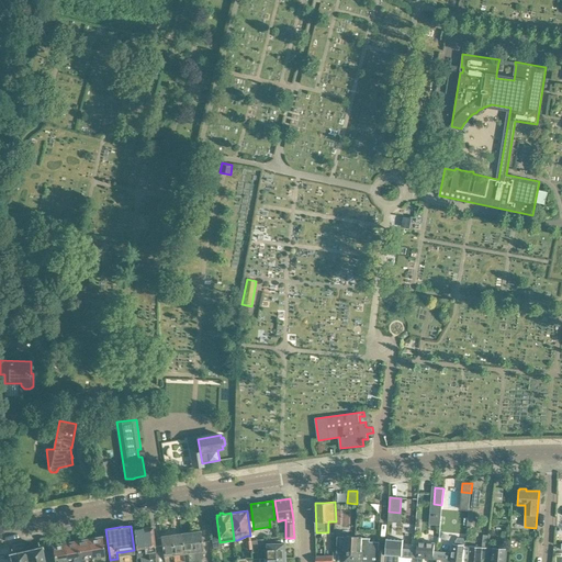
[(165,561),(163,544),(155,546),(153,527),(142,528),(142,526),(136,527),(136,529),(134,529),(136,549),(137,558),(141,558),(141,561),(165,561)]
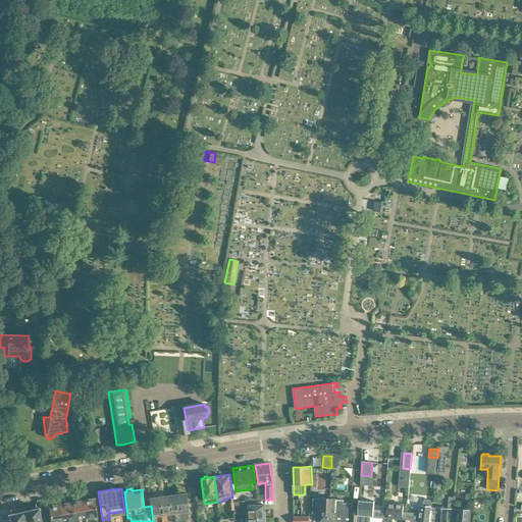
[(189,512),(187,492),(177,493),(181,521),(186,521),(187,521),(190,517),(189,512)]
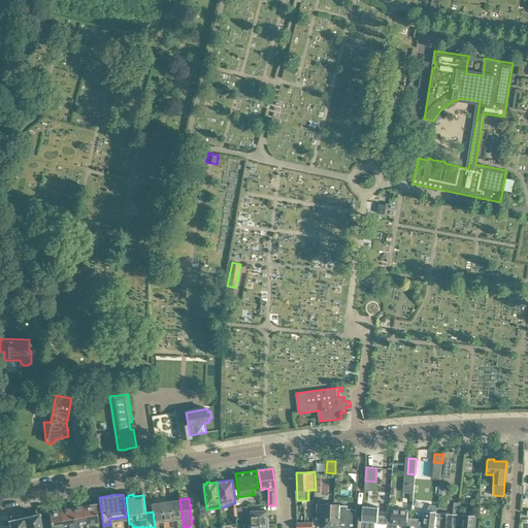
[(184,527),(179,499),(170,501),(173,520),(177,520),(177,527),(184,527)]
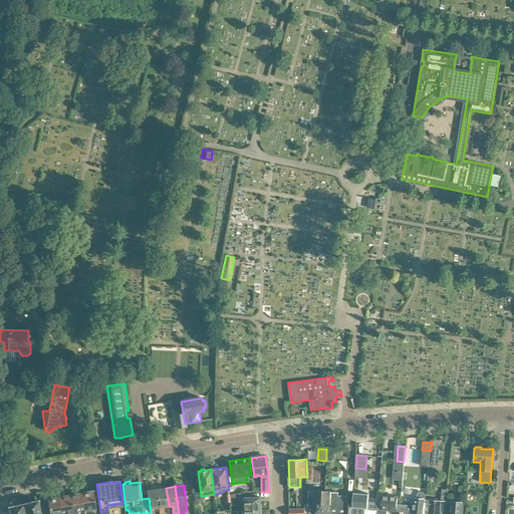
[(169,506),(166,488),(157,489),(160,513),(166,513),(169,513),(169,506)]
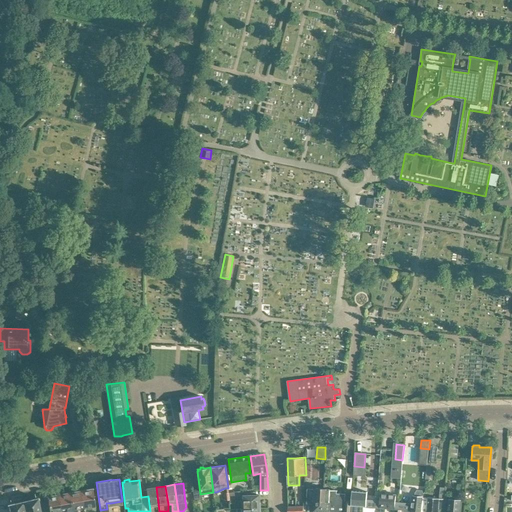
[(159,511),(156,487),(147,489),(148,496),(150,511),(159,511)]
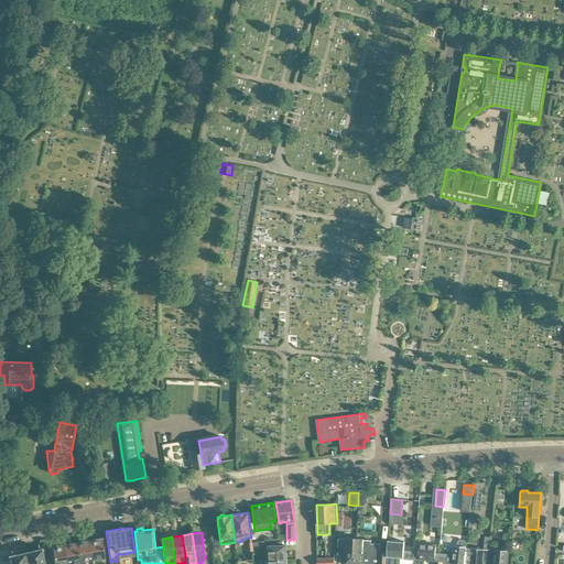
[(106,563),(102,538),(89,540),(93,563),(106,563)]
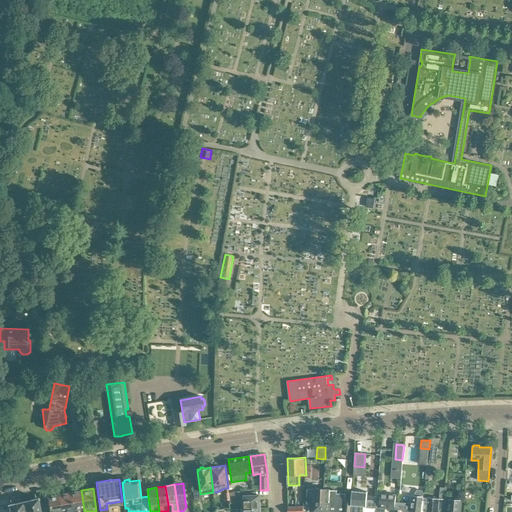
[(322,511),(324,489),(314,488),(314,489),(308,488),(307,503),(313,503),(312,511),(322,511)]
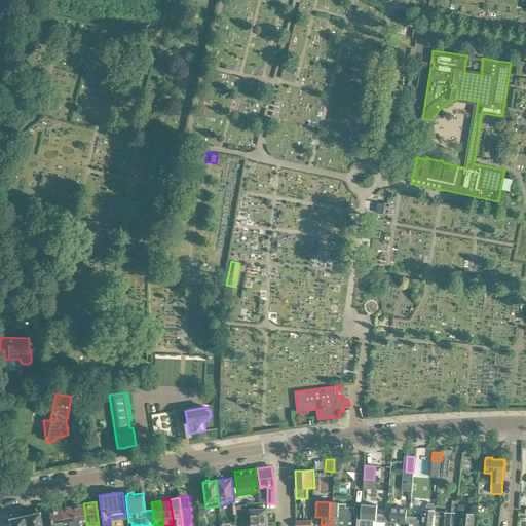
[(347,503),(339,503),(339,502),(333,502),(331,525),(361,525),(362,515),(355,515),(355,508),(346,506),(346,504),(347,504),(347,503)]
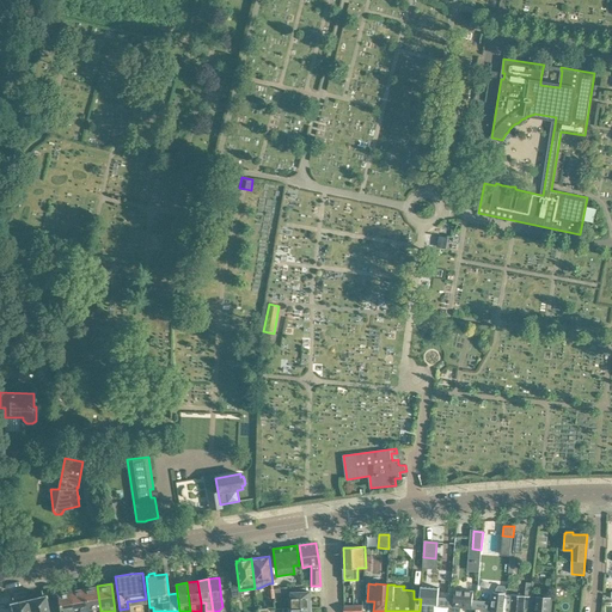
[(101,611),(97,586),(84,588),(87,610),(93,610),(92,611),(101,611)]
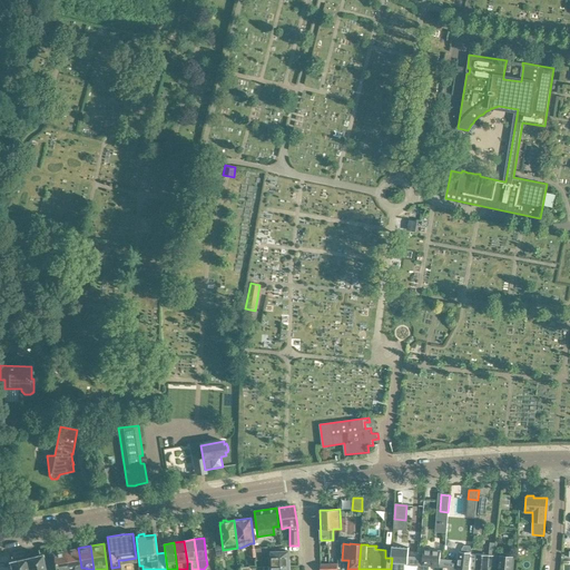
[(392,558),(391,569),(419,569),(421,557),(409,556),(409,548),(393,546),(392,558)]
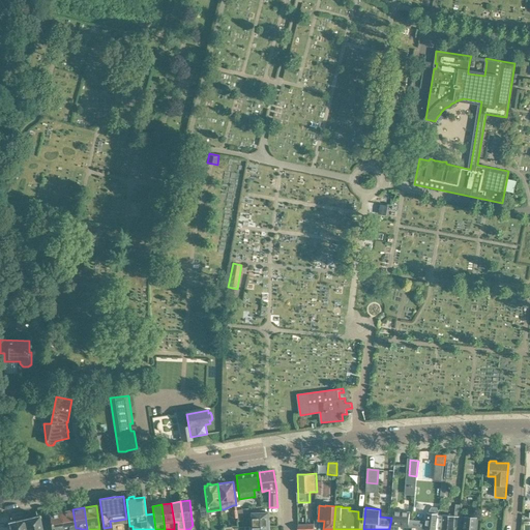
[(391,518),(389,529),(436,529),(439,513),(437,513),(437,510),(437,507),(432,507),(430,510),(430,513),(427,513),(427,521),(409,520),(410,512),(393,510),(393,518),(391,518)]
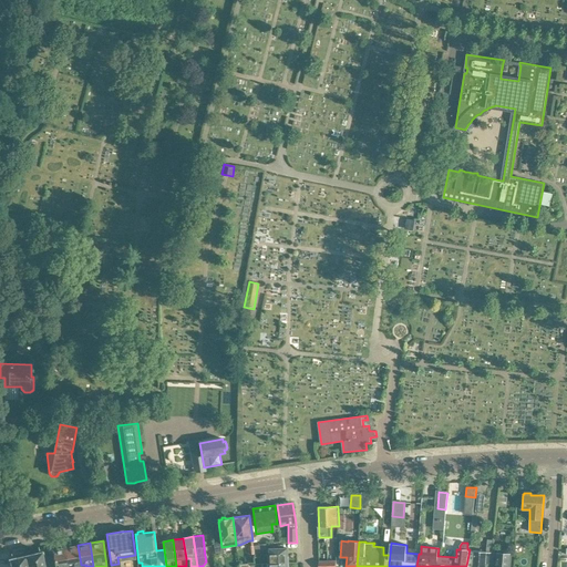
[(267,549),(266,544),(253,546),(254,552),(254,557),(261,557),(260,550),(267,549)]
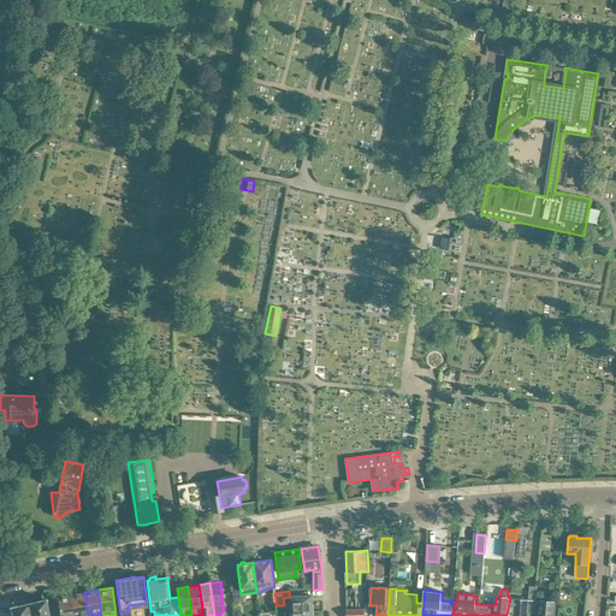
[(88,614),(84,592),(71,594),(75,615),(82,615),(88,614)]
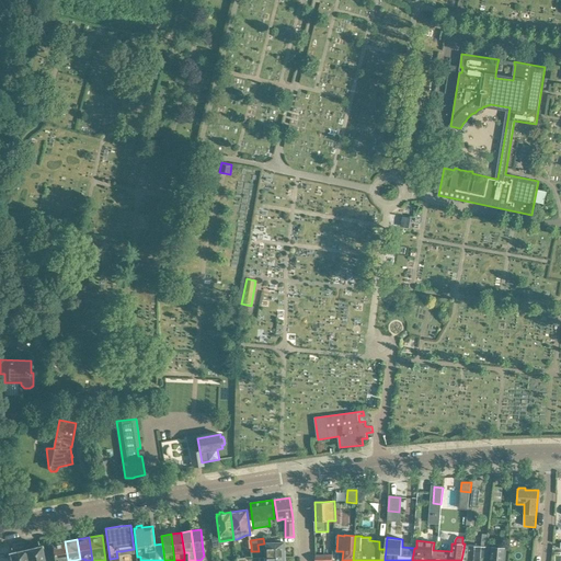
[(68,560),(65,541),(53,544),(55,560),(68,560)]
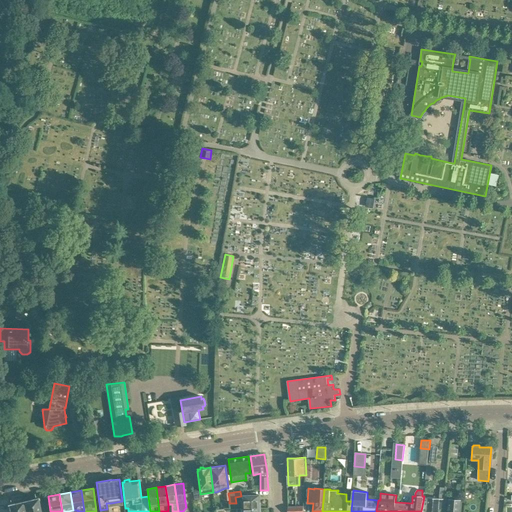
[(259,503),(259,495),(242,495),(242,508),(261,508),(261,503),(259,503)]
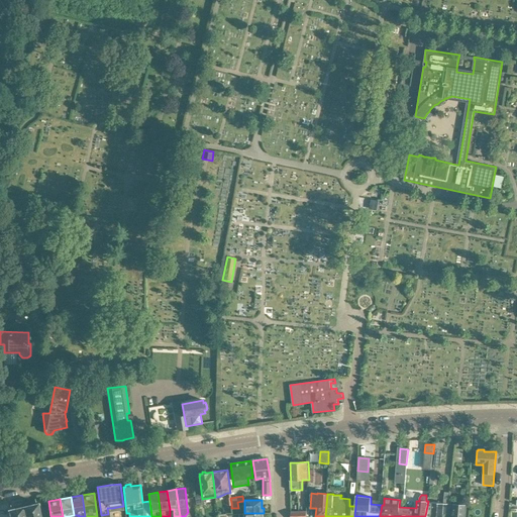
[(442,516),(443,514),(447,514),(448,503),(443,503),(428,501),(425,516),(442,516)]
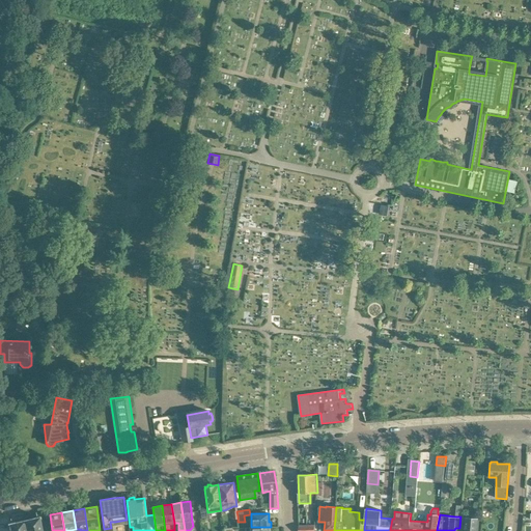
[(43,530),(40,516),(25,520),(27,530),(43,530)]
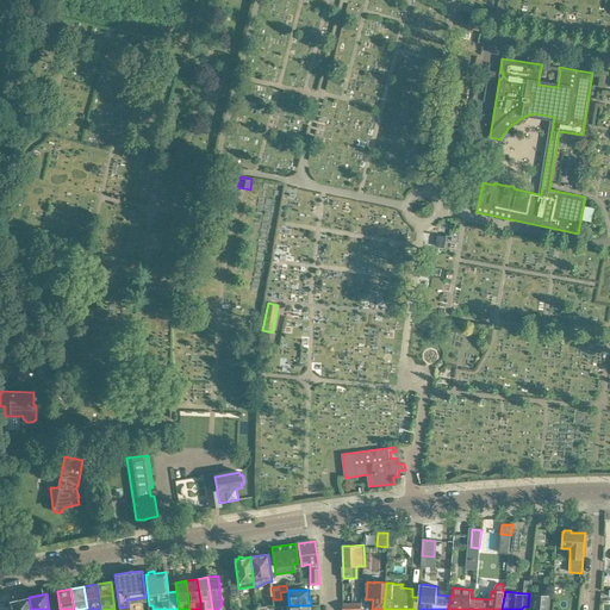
[(548,609),(551,596),(535,595),(534,609),(548,609)]
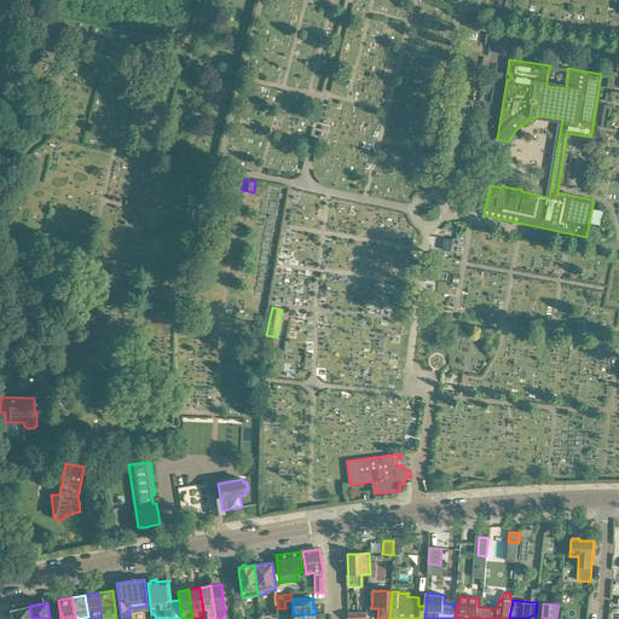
[(32,618),(29,606),(9,611),(10,612),(11,612),(12,618),(32,618)]
